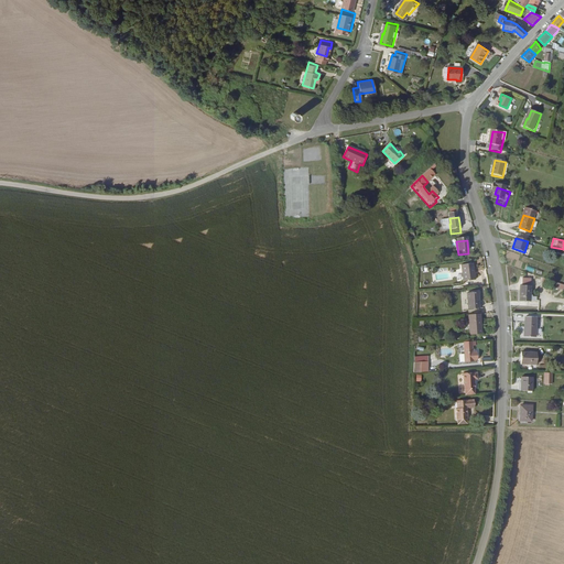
[(464,283),(476,283),(474,267),(463,268),(464,283)]
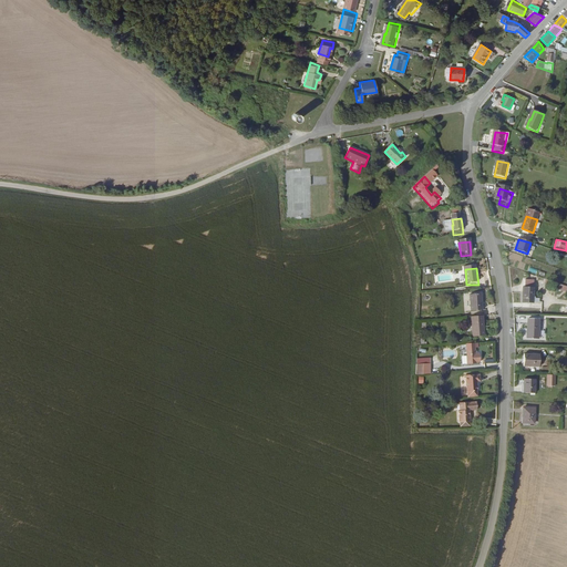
[(533,302),(534,278),(525,277),(525,285),(523,285),(523,302),(533,302)]
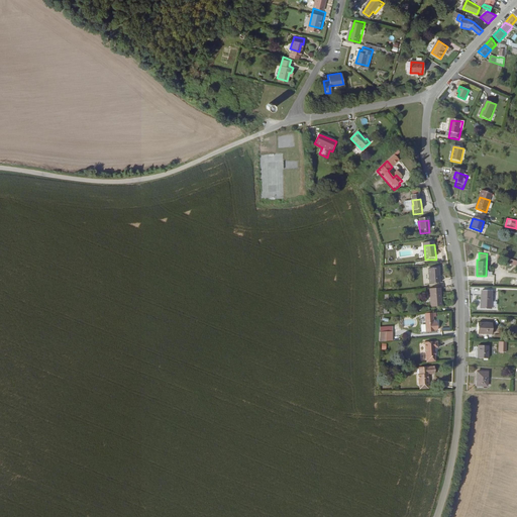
[(429,286),(440,285),(439,271),(428,271),(429,286)]
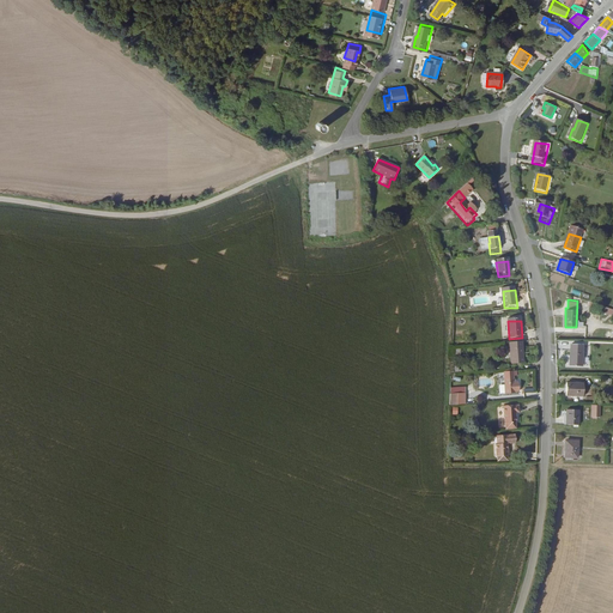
[(576,365),(577,345),(564,344),(564,365),(576,365)]
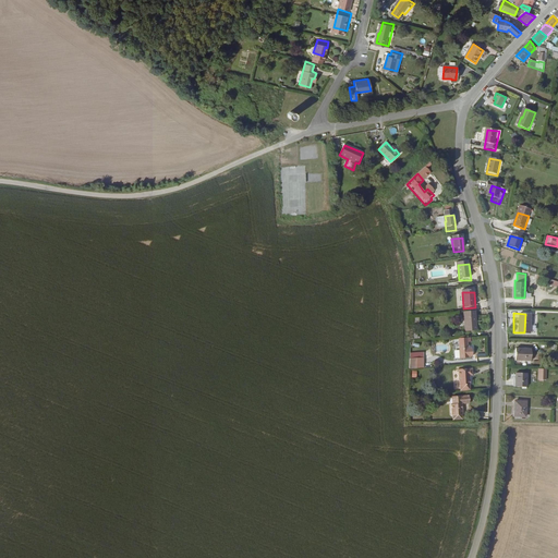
[(476,332),(475,314),(464,315),(465,334),(476,332)]
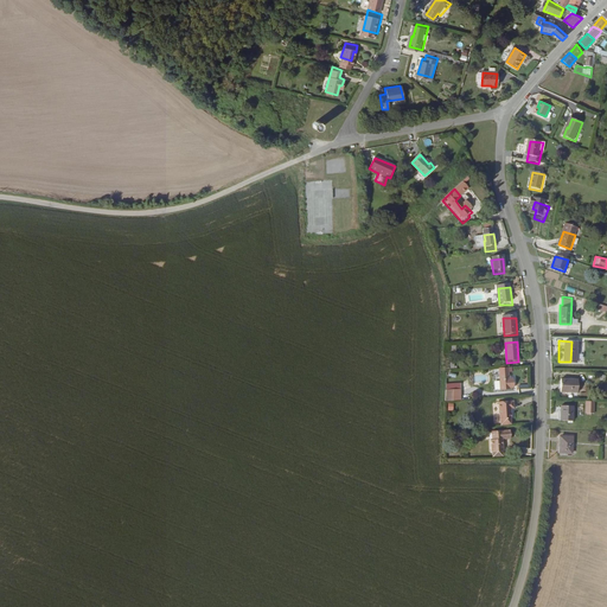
[(509,376),(512,376),(512,371),(499,371),(499,393),(509,393),(509,390),(512,390),(512,382),(509,382),(509,376)]
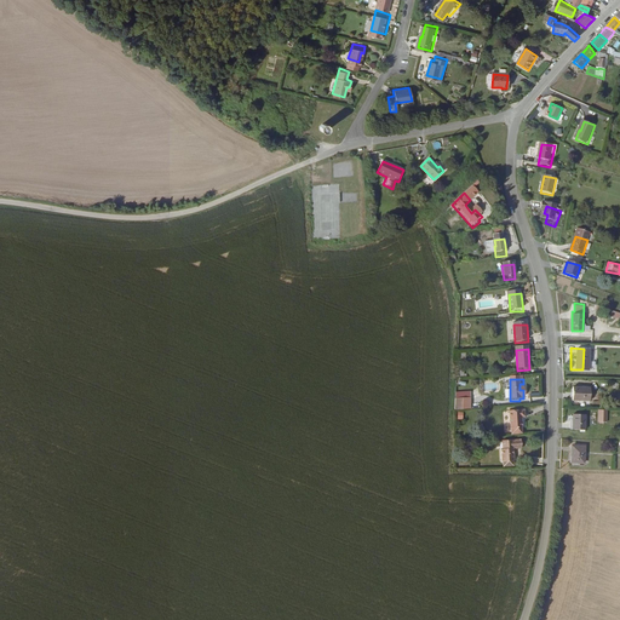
[(590,401),(590,389),(572,389),(572,401),(590,401)]
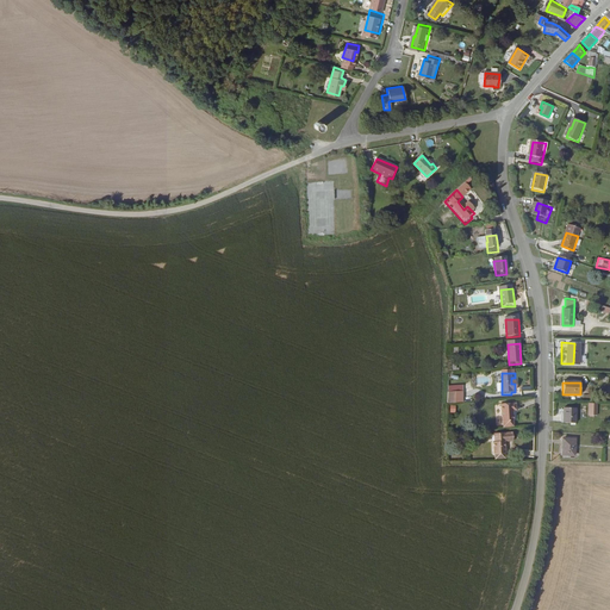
[(465,402),(465,392),(449,392),(449,403),(465,402)]
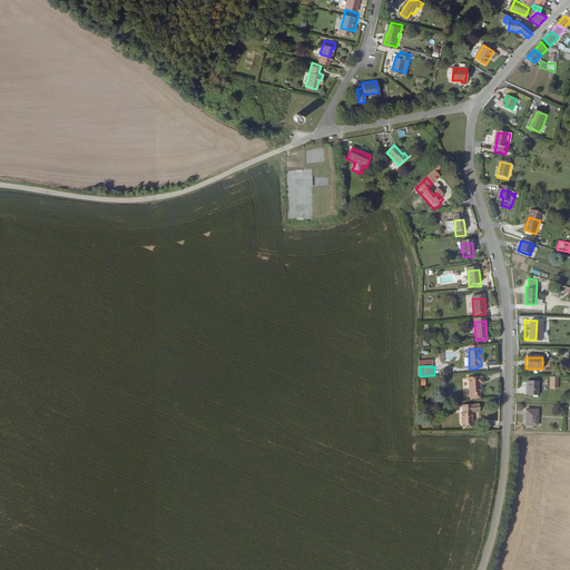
[(479,401),(478,386),(481,385),(481,379),(468,380),(469,401),(479,401)]
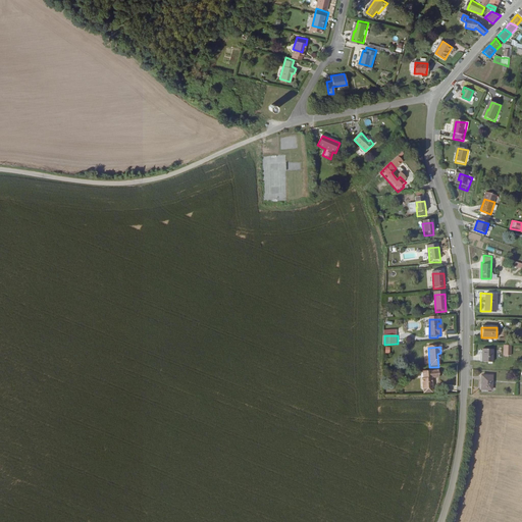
[(493,363),(493,351),(483,350),(483,363),(493,363)]
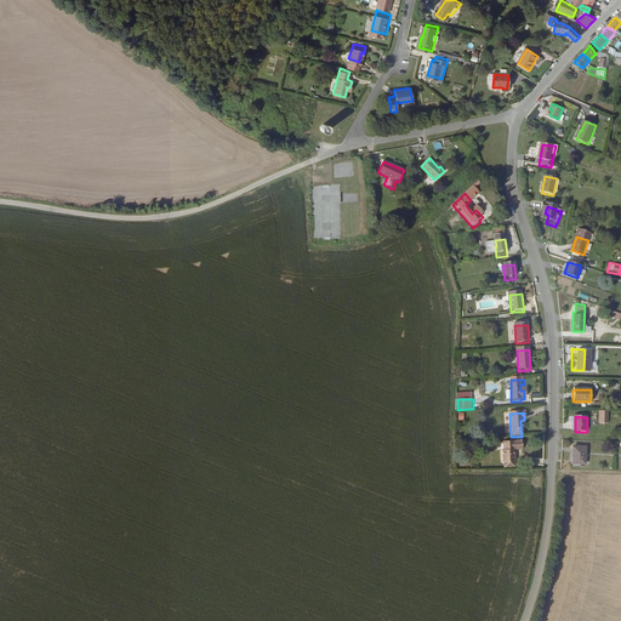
[(525,443),(506,442),(505,450),(503,450),(502,462),(516,463),(517,451),(524,451),(525,443)]
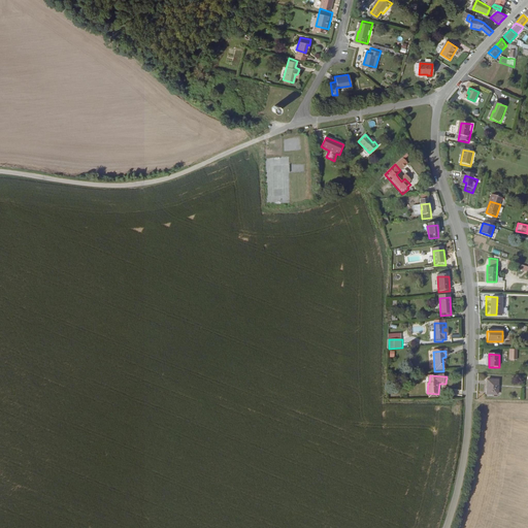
[(499,396),(499,382),(488,381),(488,396),(499,396)]
